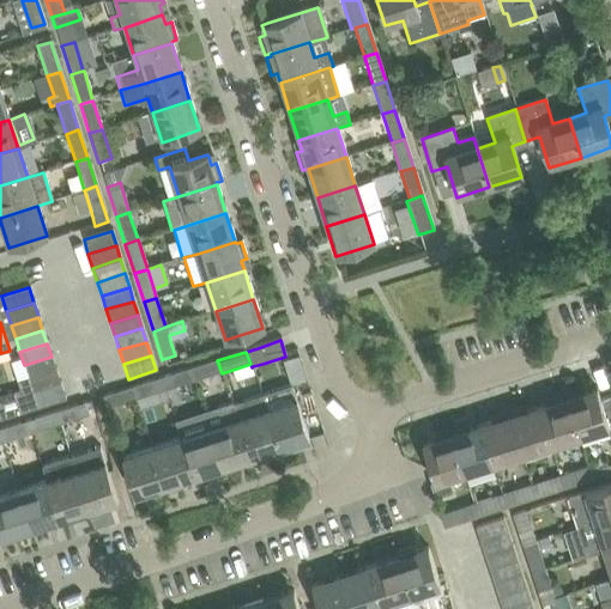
[(52,357),(24,365),(29,379),(56,371),(52,357)]
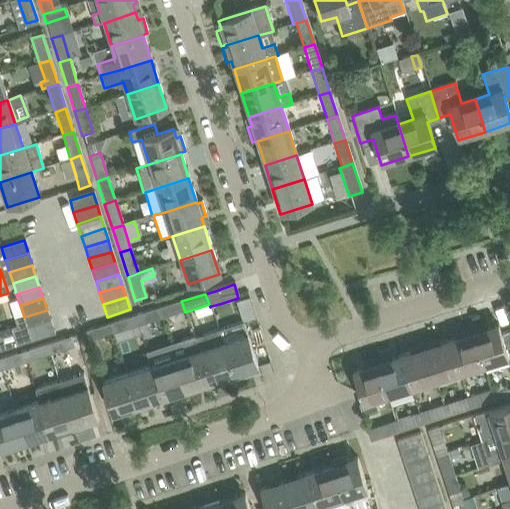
[(247,298),(235,302),(241,320),(253,316),(247,298)]
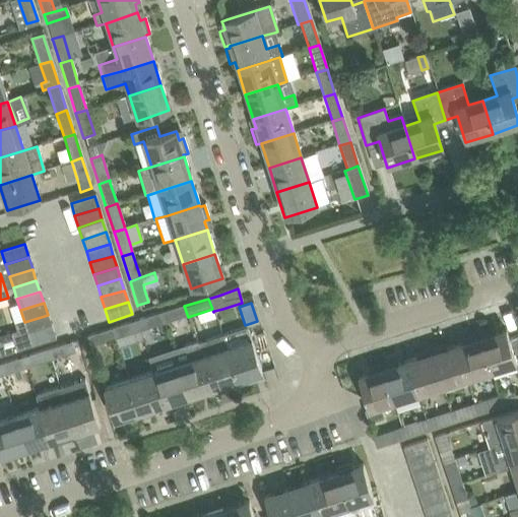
[(164,325),(188,317),(184,306),(159,314),(164,325)]
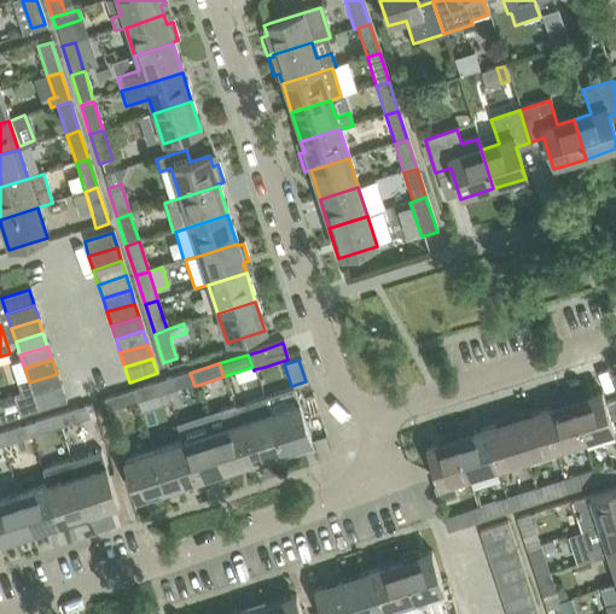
[(190,373),(161,382),(166,395),(195,386),(190,373)]
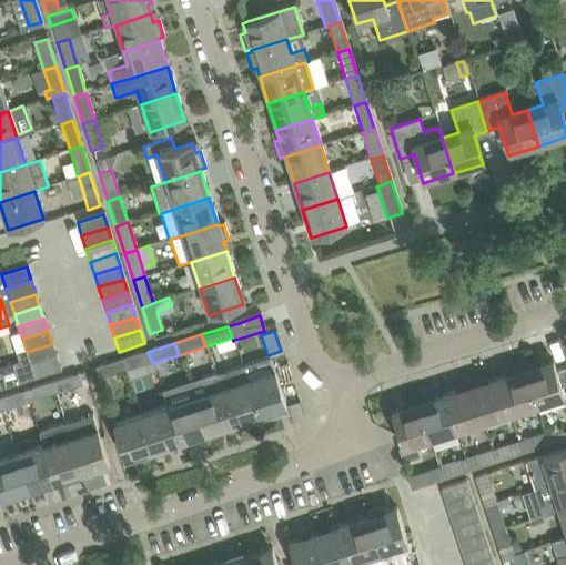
[(27,352),(30,361),(31,364),(56,356),(52,344),(27,352)]
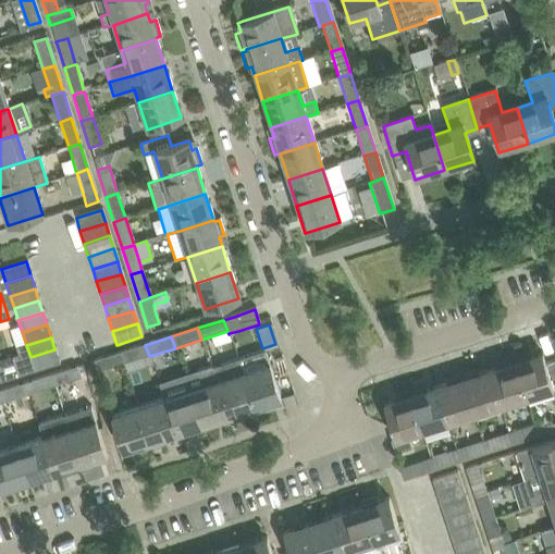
[(19,357),(0,362),(0,383),(26,374),(35,372),(35,370),(31,357),(29,354),(26,345),(26,344),(25,343),(15,346),(19,357)]
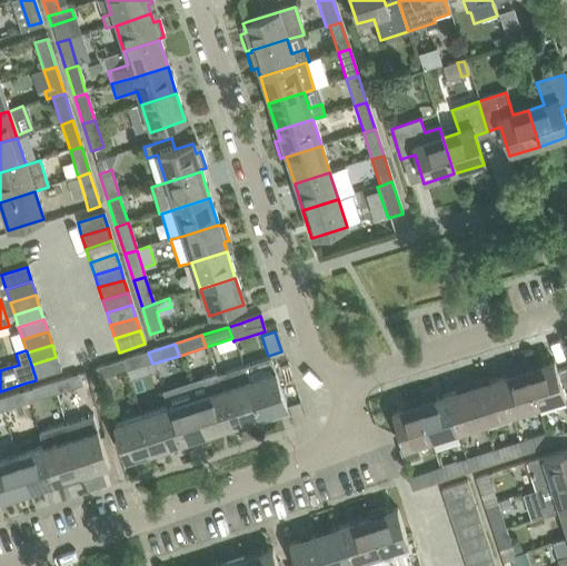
[(148,353),(122,361),(126,373),(152,364),(148,353)]
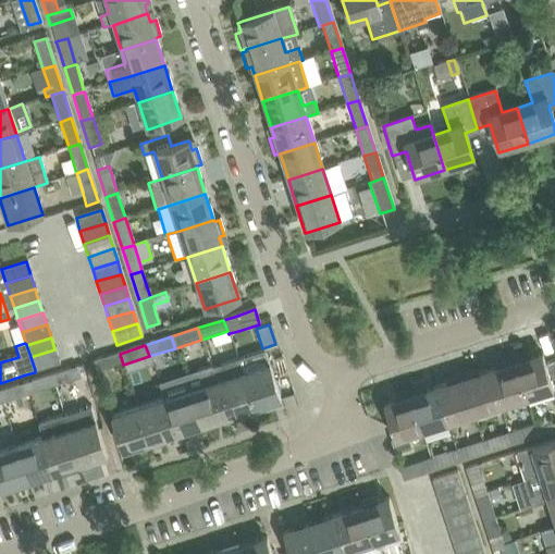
[(35,370),(59,362),(54,349),(31,357),(35,370)]
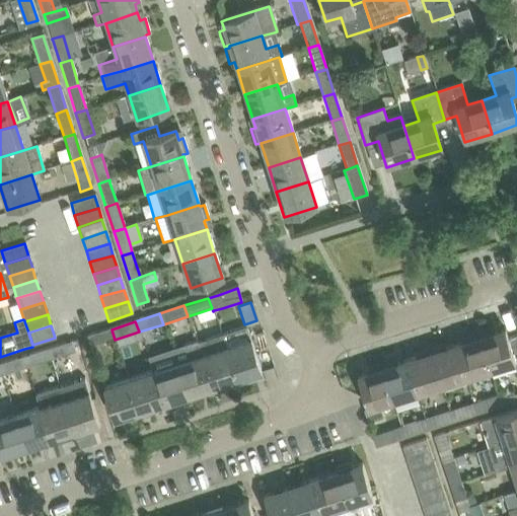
[(221,336),(225,349),(235,380),(236,380),(238,386),(253,381),(251,375),(261,372),(250,341),(246,327),(221,336)]
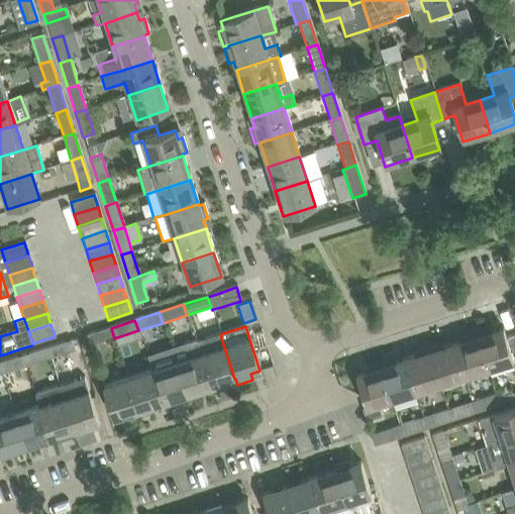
[(111,328),(87,336),(90,346),(114,338),(111,328)]
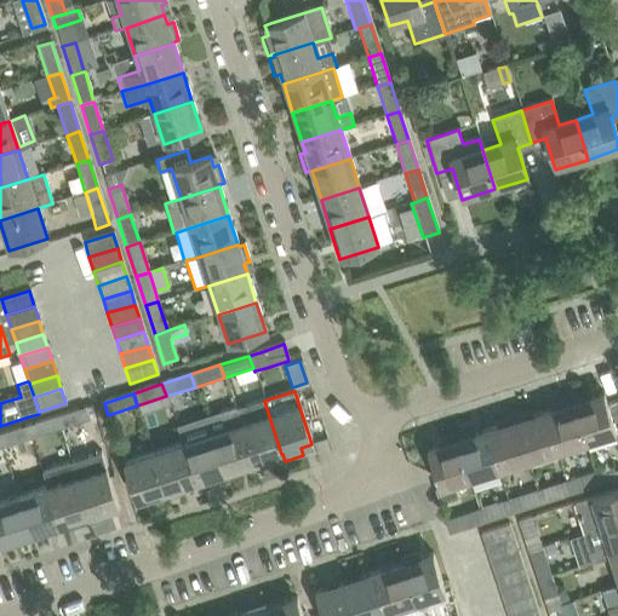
[(602,395),(573,404),(574,410),(585,443),(613,435),(616,444),(617,449),(617,401),(606,406),(602,395)]
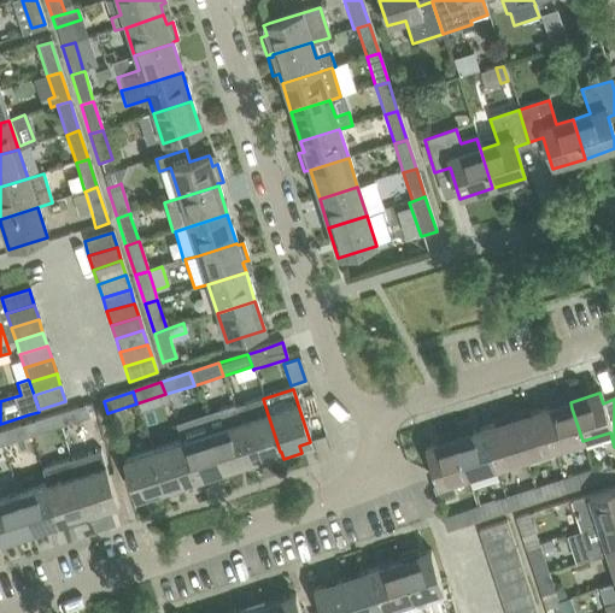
[(245,405),(234,408),(251,461),(262,459),(263,465),(281,459),(279,453),(280,452),(263,400),(246,406),(245,405)]
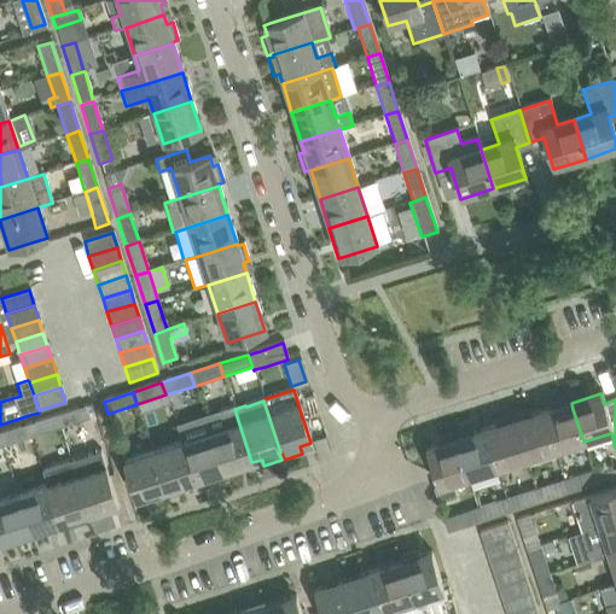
[(555,451),(583,442),(571,403),(542,413),(555,451)]
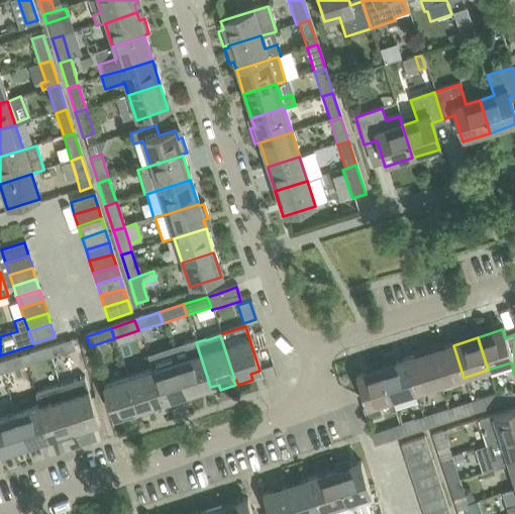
[(210,387),(196,342),(195,340),(183,344),(188,358),(176,363),(187,395),(210,387)]
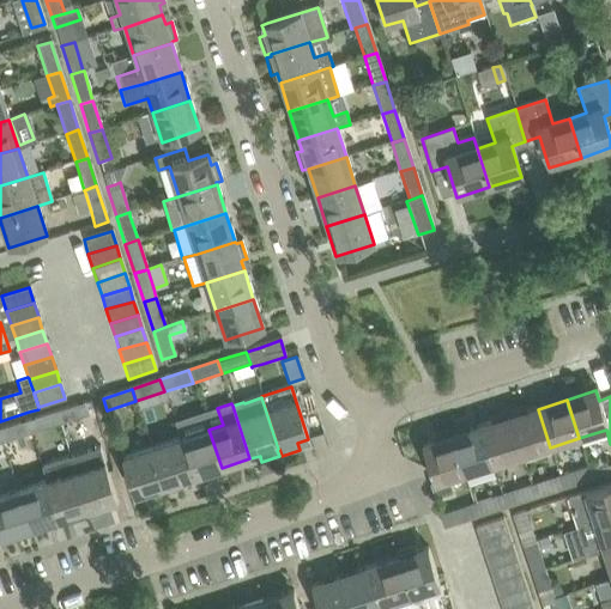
[(59,426),(88,416),(84,405),(54,413),(59,426)]
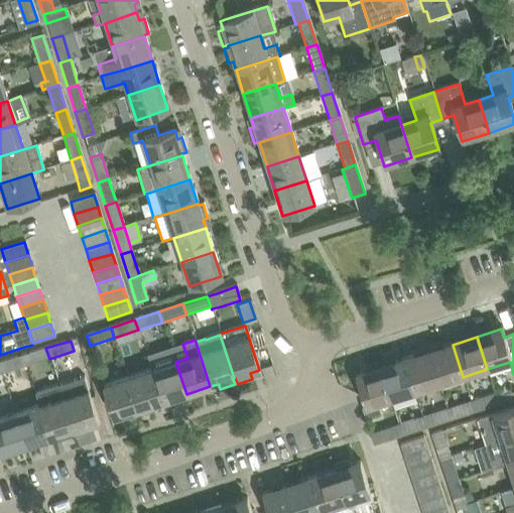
[(438,384),(463,377),(453,345),(428,352),(438,384)]
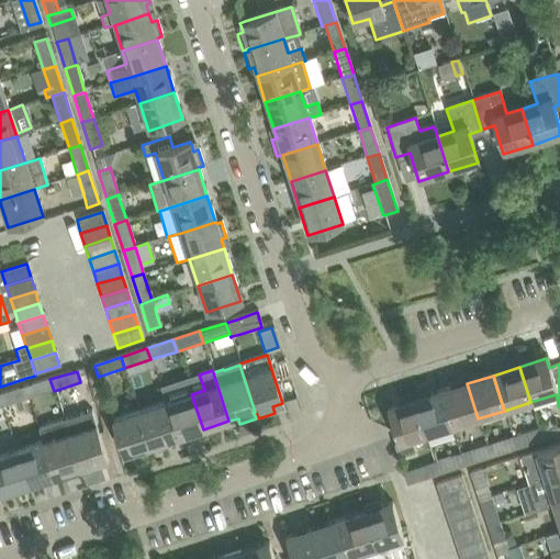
[(28,399),(54,391),(49,379),(24,388),(28,399)]
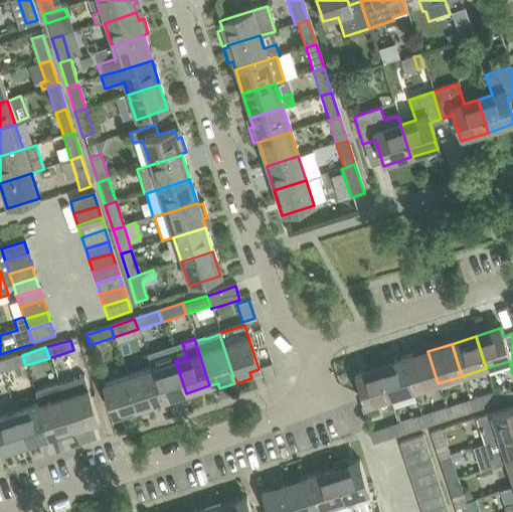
[(413,391),(438,383),(428,351),(403,359),(413,391)]
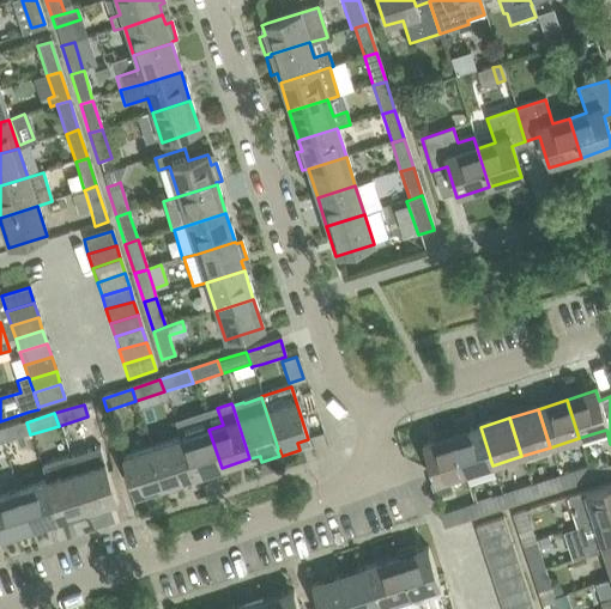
[(0,439),(1,444),(30,434),(26,422),(0,430),(0,439)]
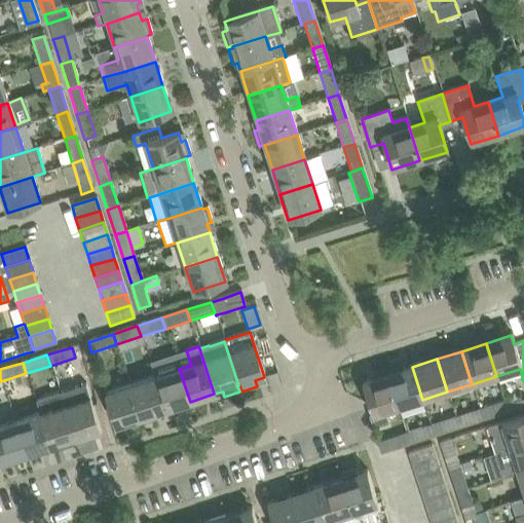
[(398,407),(422,400),(412,367),(387,375),(398,407)]
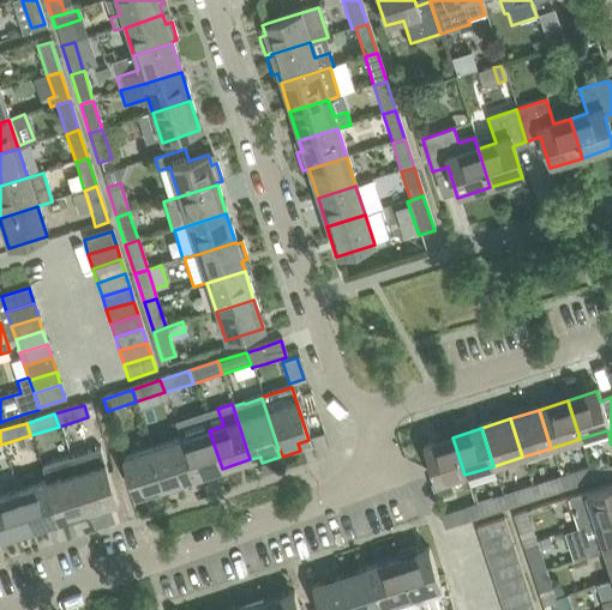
[(193,478),(222,469),(209,430),(180,440),(193,478)]
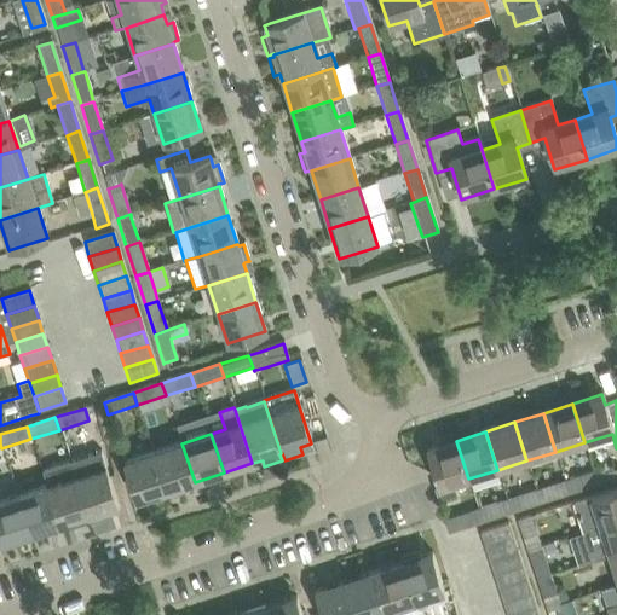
[(438,504),(457,498),(453,483),(468,479),(456,441),(426,450),(438,487),(433,489),(438,504)]
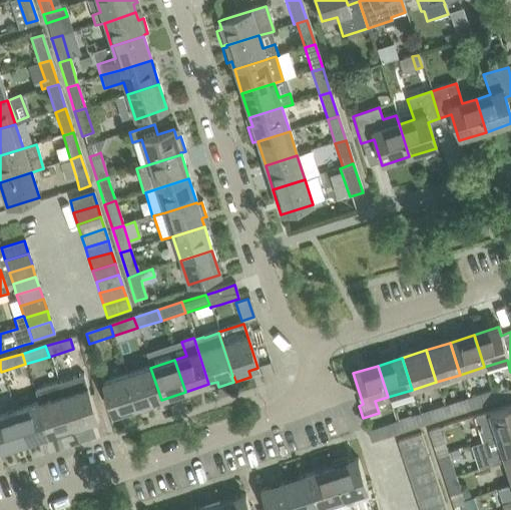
[(137,408),(161,400),(150,368),(126,376),(137,408)]
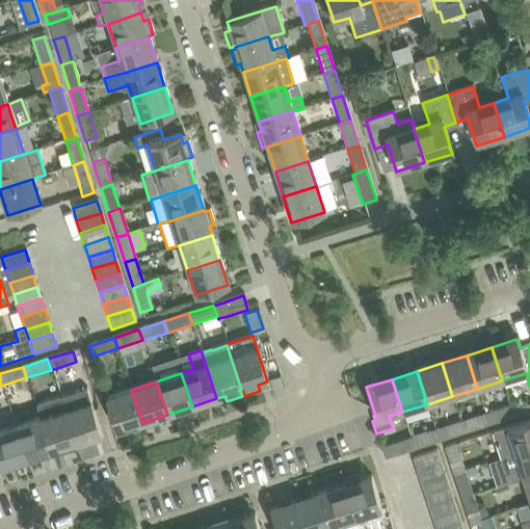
[(116,431),(142,423),(131,390),(106,398),(116,431)]
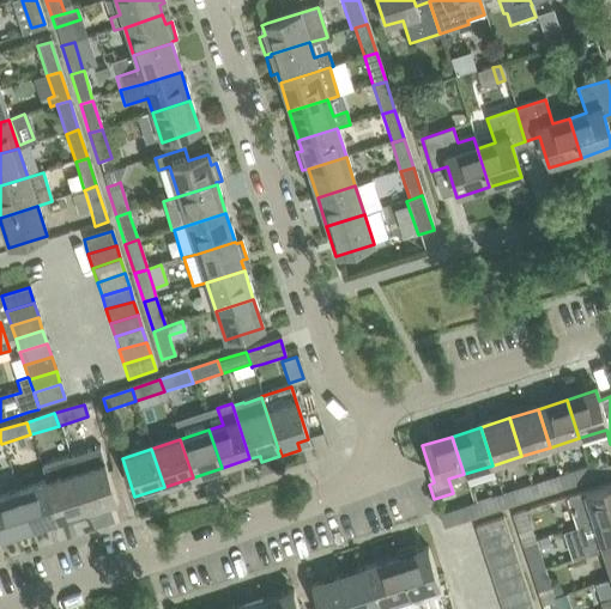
[(100,450),(70,460),(86,511),(116,501),(100,450)]
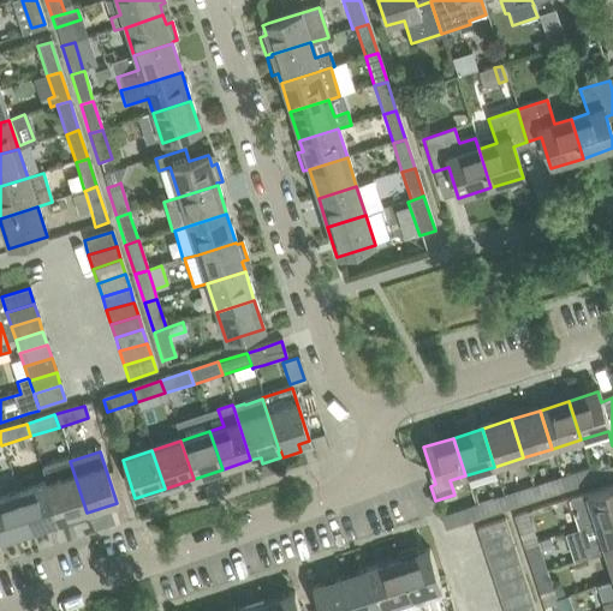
[(70,461),(41,469),(46,484),(58,522),(87,513),(70,461)]
